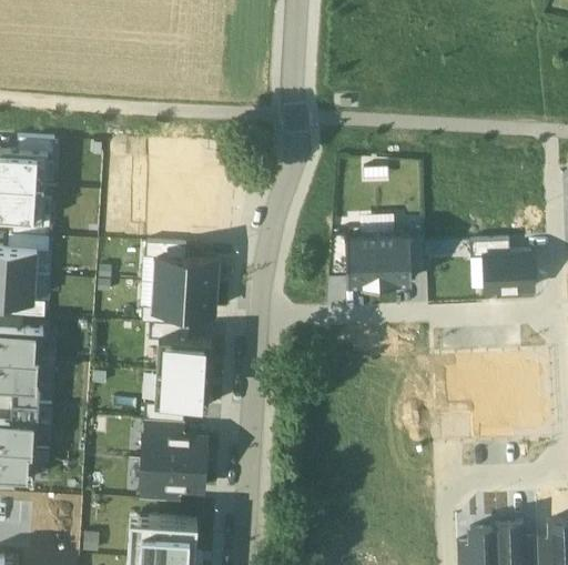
[(54,139),(18,137),(17,150),(48,152),(48,154),(53,154),(54,139)]
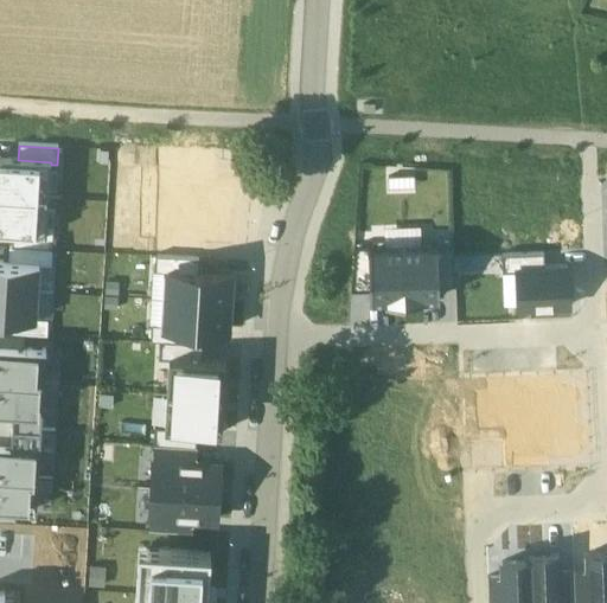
[(0,196),(49,199),(51,165),(51,162),(18,160),(0,158),(0,196)]
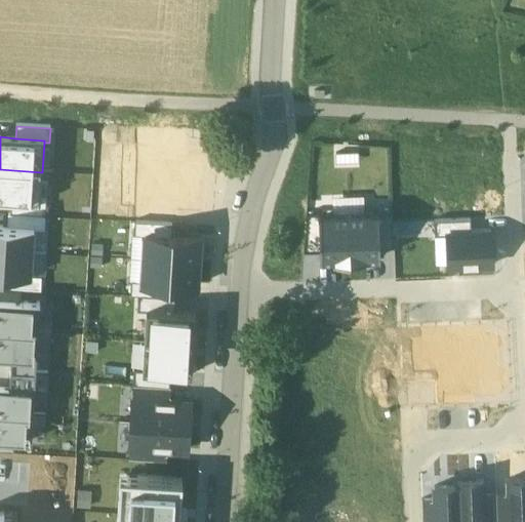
[(42,172),(0,169),(0,202),(11,203),(40,205),(40,203),(42,172)]
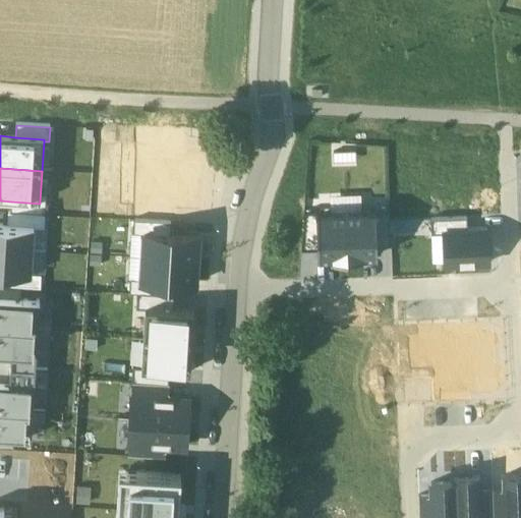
[(11,202),(10,214),(45,216),(46,202),(40,202),(40,204),(11,202)]
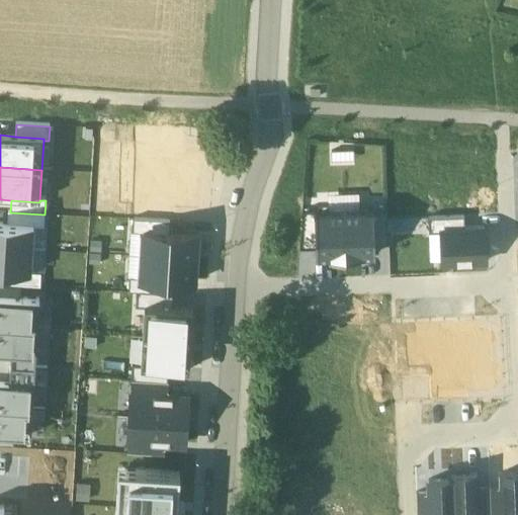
[(373,210),(344,212),(346,258),(374,257),(374,247),(373,210)]
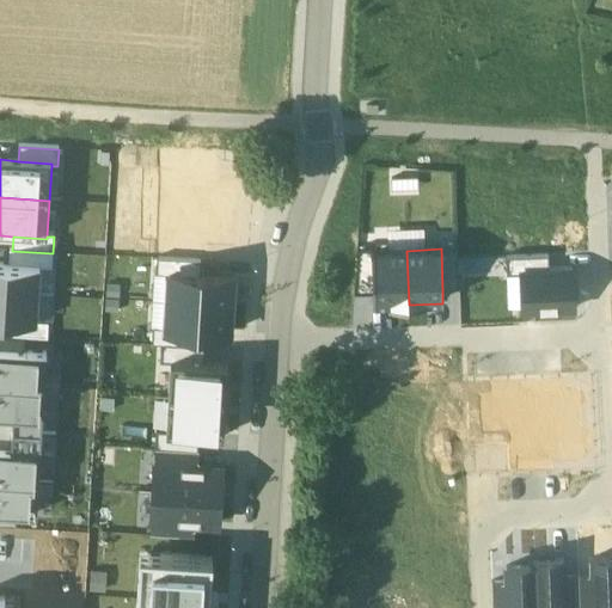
[(458,249),(441,249),(442,292),(459,292),(458,249)]
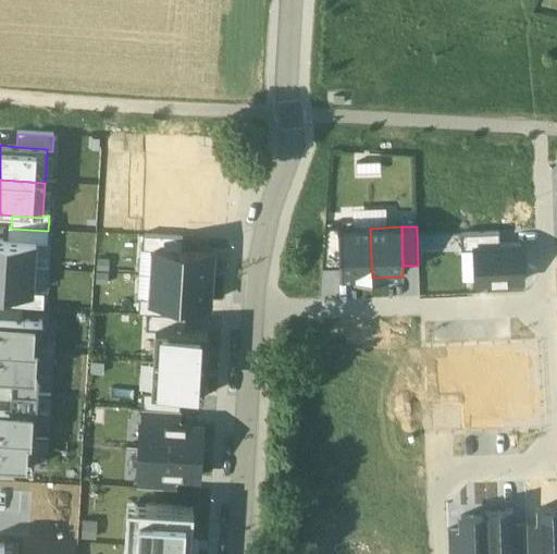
[(10,229),(9,243),(36,244),(48,245),(48,231),(11,229),(10,229)]
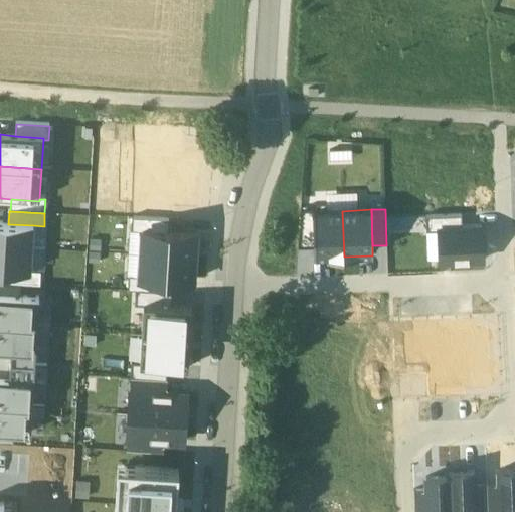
[(342,211),(313,212),(314,247),(315,258),(344,257),(342,211)]
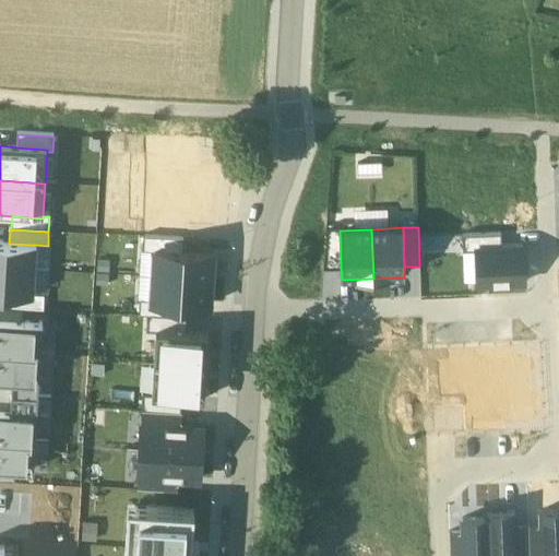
[(341,269),(340,231),(326,231),(323,270),(341,269)]
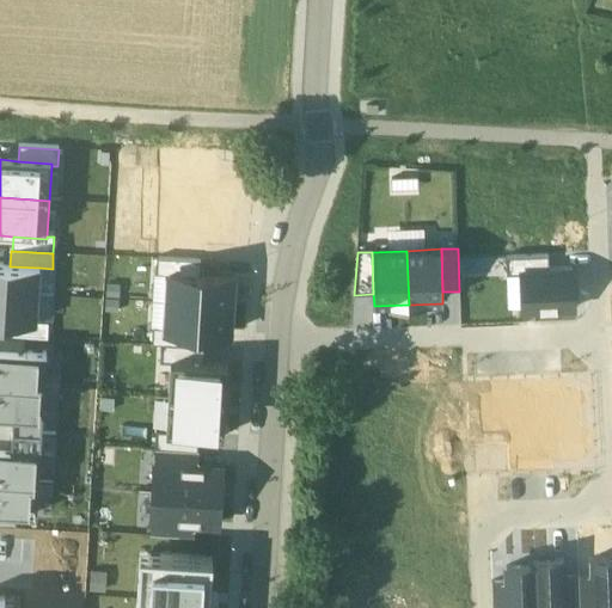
[(549,257),(507,258),(507,277),(521,276),(521,272),(549,271),(549,257)]
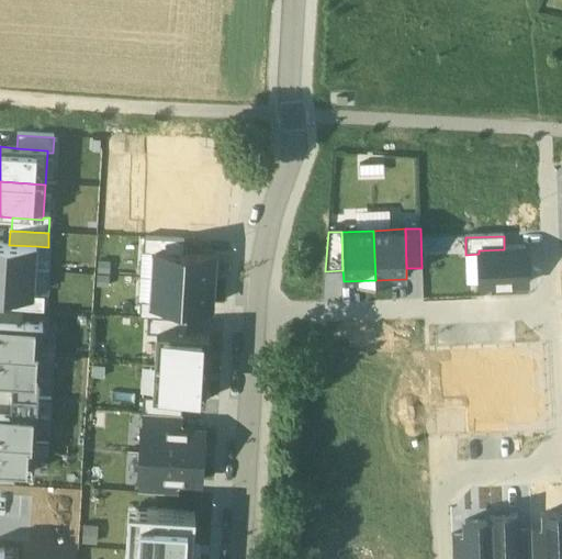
[(156,253),(183,255),(184,242),(145,239),(145,253),(156,253)]
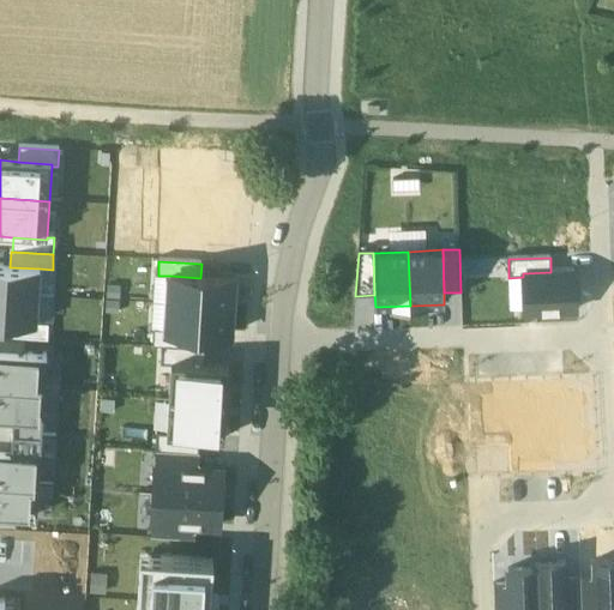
[(0,266),(0,294),(38,297),(40,269),(10,267),(0,266)]
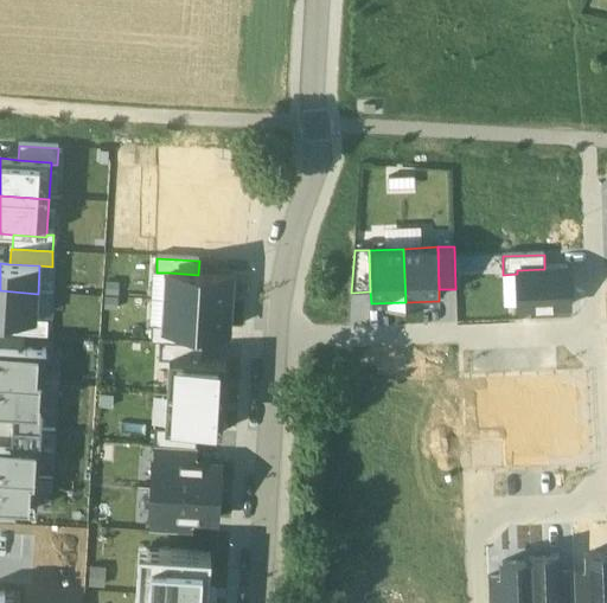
[(544,269),(517,270),(517,274),(517,309),(569,308),(568,269),(544,269)]
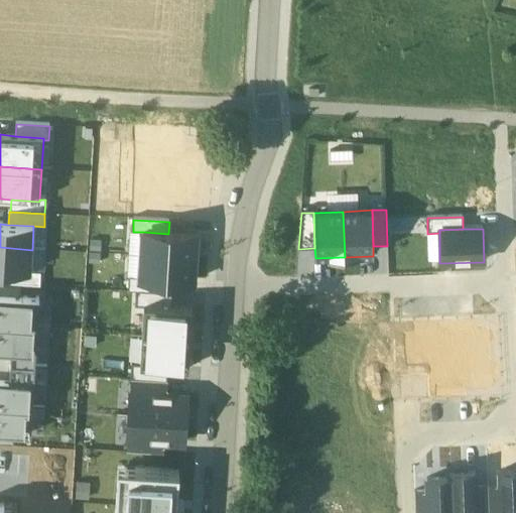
[(143,232),(141,256),(196,259),(197,235),(168,234),(143,232)]
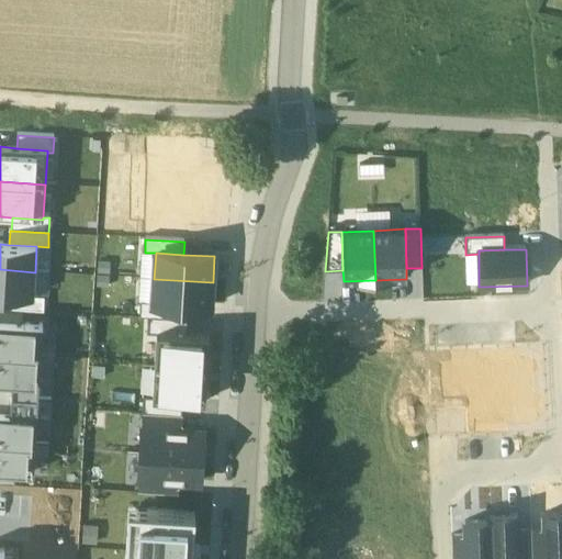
[(35,272),(0,269),(0,297),(4,297),(33,299),(33,297),(35,272)]
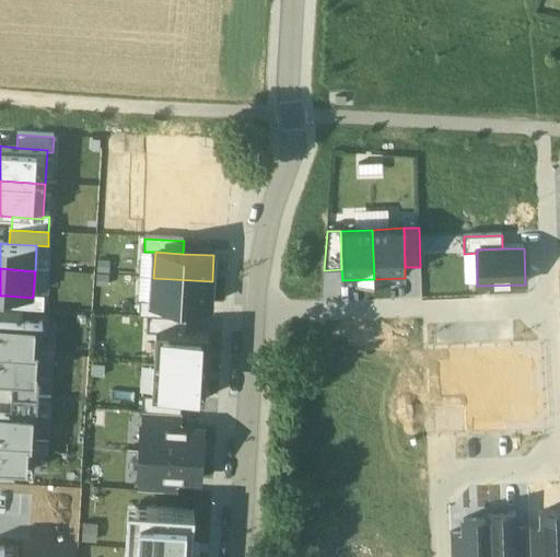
[(212,281),(153,278),(152,304),(179,306),(211,308),(212,281)]
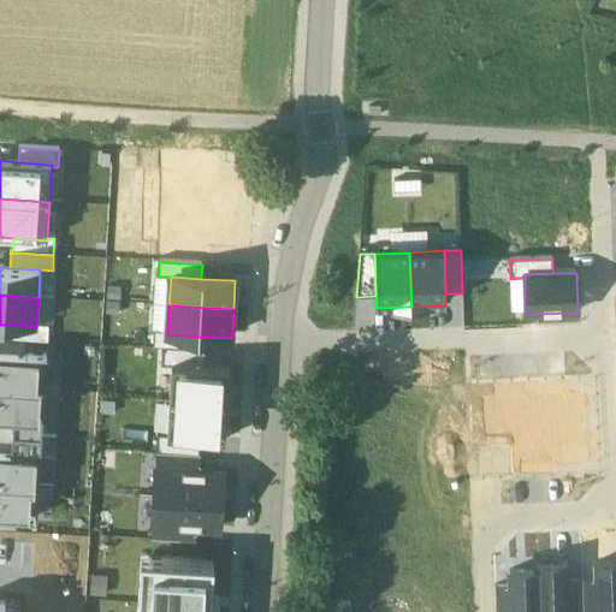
[(5,325),(5,339),(27,340),(48,342),(49,325),(36,325),(36,327),(5,325)]
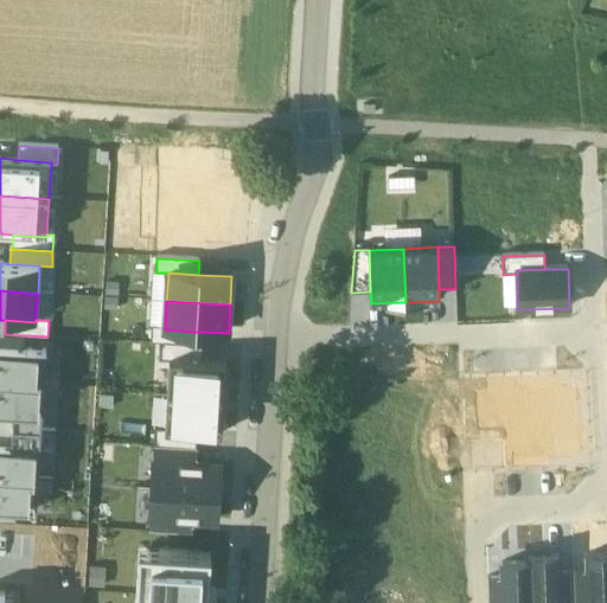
[(193,346),(195,332),(165,329),(152,329),(151,344),(163,344),(193,346)]
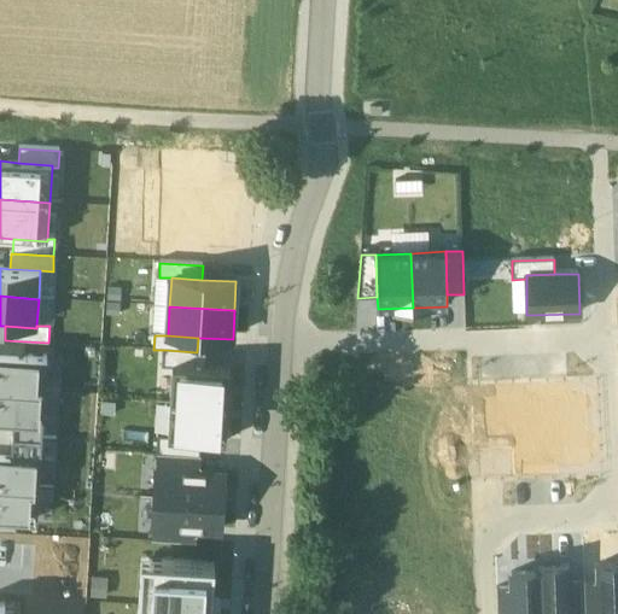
[(5,340),(0,339),(0,355),(25,357),(27,341),(5,340)]
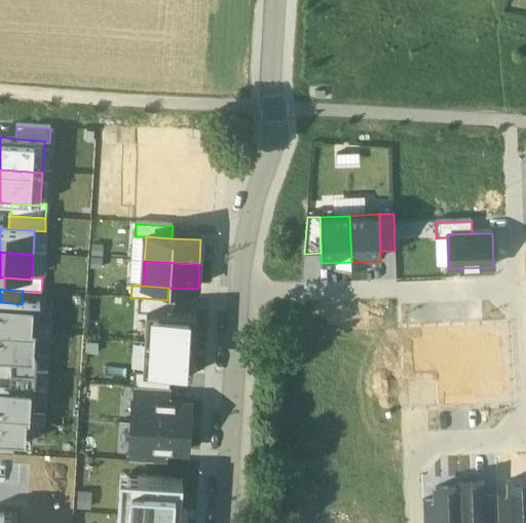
[(147,313),(175,314),(176,300),(167,300),(141,298),(140,312),(147,313)]
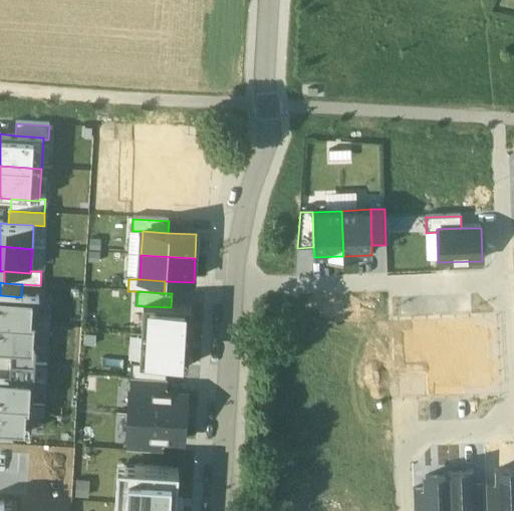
[(0,295),(0,322),(38,325),(39,298),(21,297),(0,295)]
